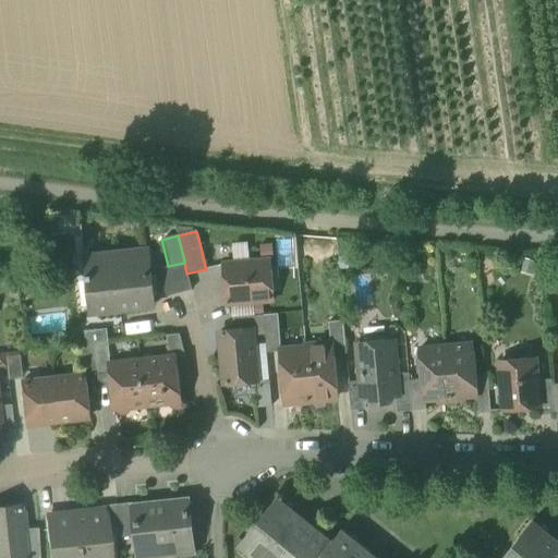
[(93,279),(97,312),(153,306),(149,271),(145,273),(142,252),(83,258),(85,280),(93,279)]
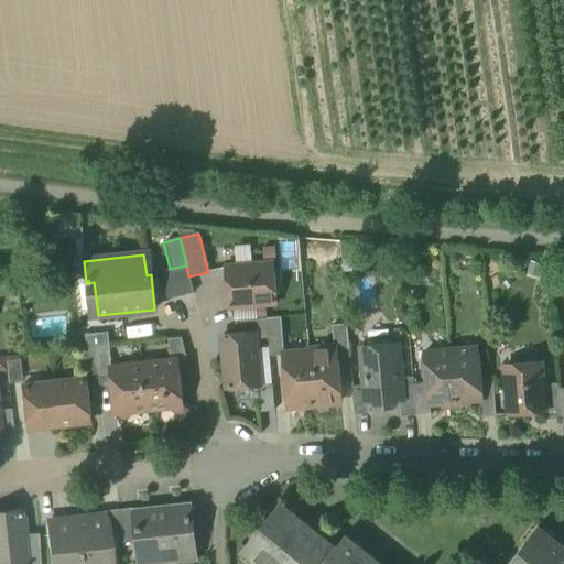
[(226,267),(229,308),(275,304),(272,263),(226,267)]
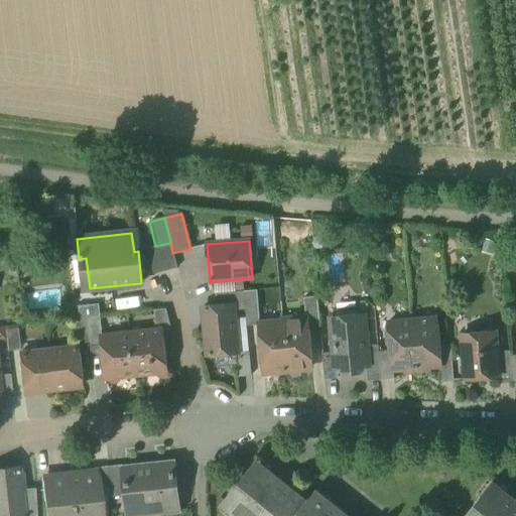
[(176,268),(172,253),(170,243),(155,246),(147,249),(153,274),(176,268)]
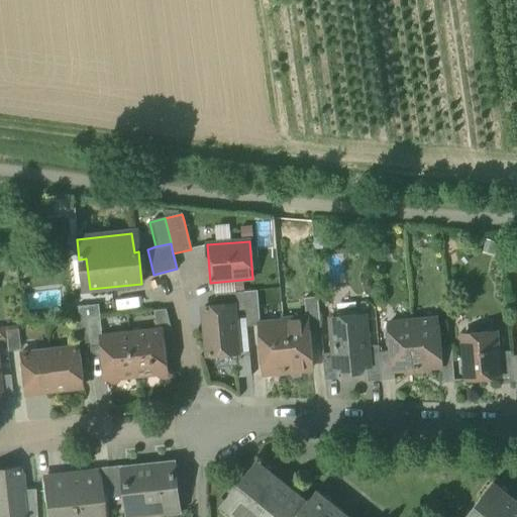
[(244,292),(233,293),(216,295),(217,307),(233,305),(233,311),(245,310),(247,326),(260,325),(257,291),(244,292)]
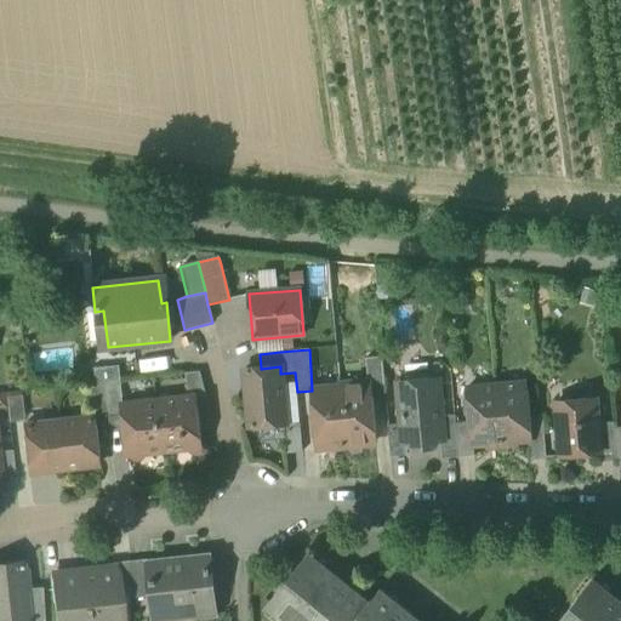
[(369,381),(370,396),(385,394),(381,358),(365,359),(368,381),(369,381)]
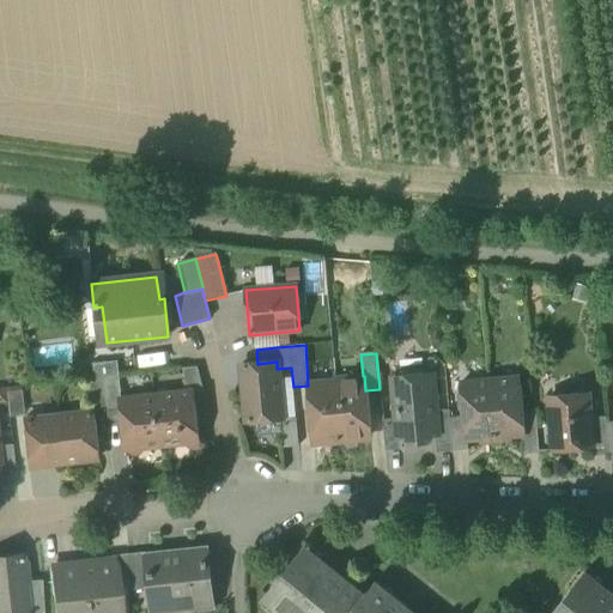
[(246,420),(247,423),(280,419),(281,419),(277,369),(277,362),(258,364),(241,365),(243,394),(247,396),(249,396),(250,418),(249,418),(249,420),(246,420)]
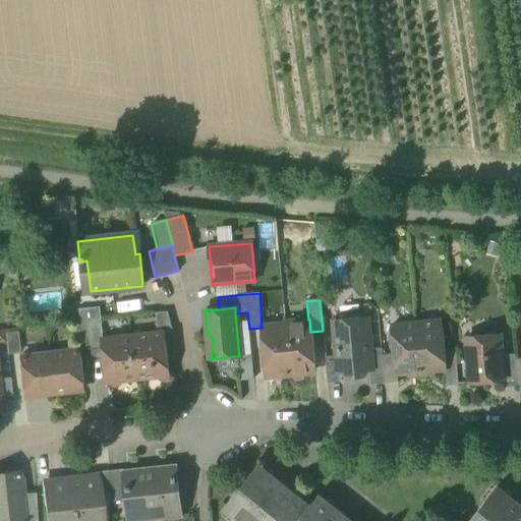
[(341,372),(346,377),(352,370),(357,369),(363,375),(368,369),(369,369),(370,369),(368,350),(366,319),(364,320),(363,314),(359,310),(340,312),(336,317),(336,322),(334,323),(337,356),(338,372),(340,372),(341,372)]
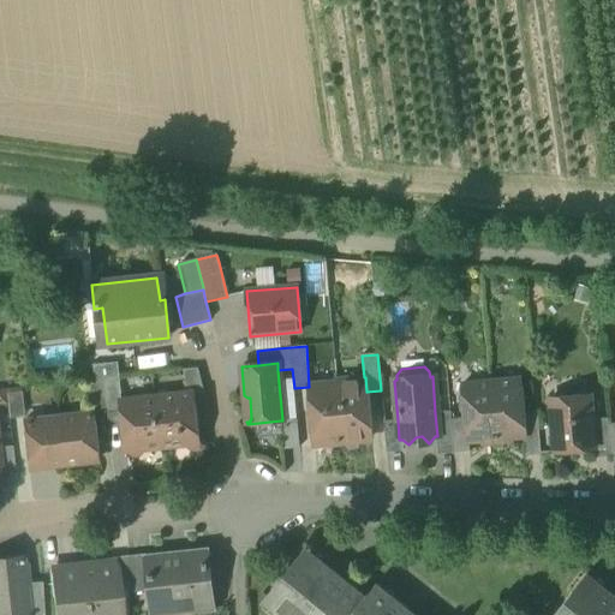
[(191,393),(192,402),(206,399),(198,368),(183,370),(189,393),(191,393)]
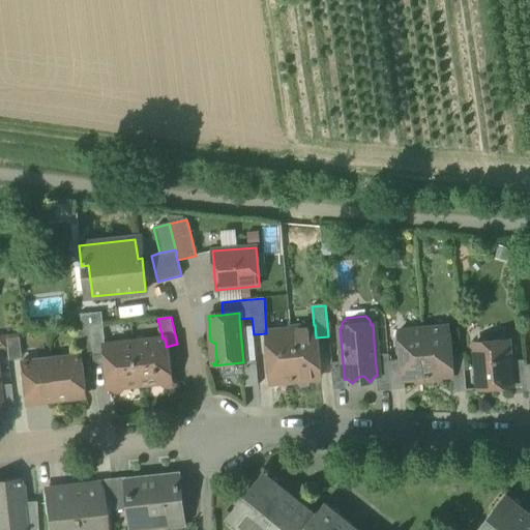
[(102,324),(89,326),(92,351),(93,356),(105,355),(104,346),(105,345),(102,324)]
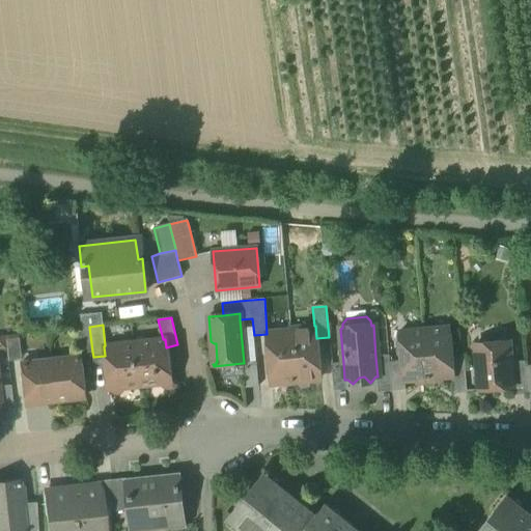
[(290,328),(291,332),(296,382),(320,380),(316,338),(315,326),(314,326),(290,328)]
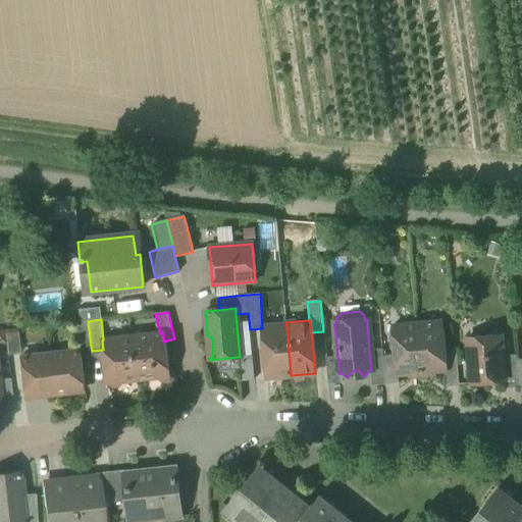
[(77,347),(91,346),(88,321),(75,322),(77,347)]
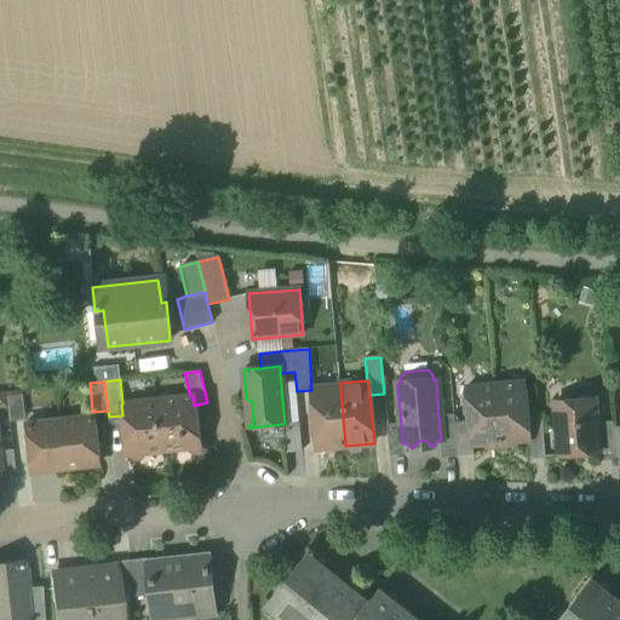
[(523,383),(494,385),(500,443),(528,441),(529,441),(527,417),(523,383)]
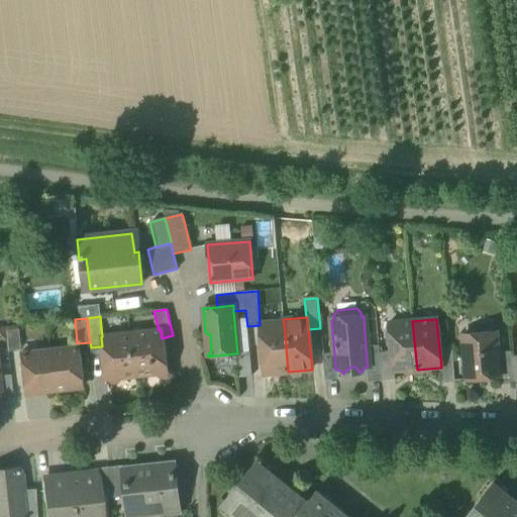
[(394,372),(417,370),(412,321),(388,323),(391,351),(393,372),(394,372)]
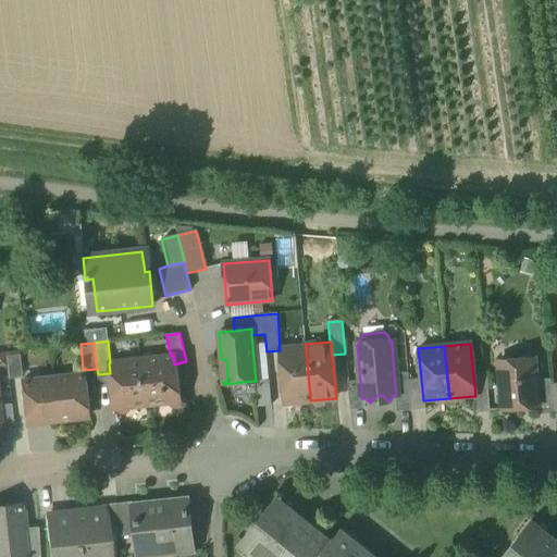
[(284,403),(310,400),(306,348),(280,350),(284,403)]
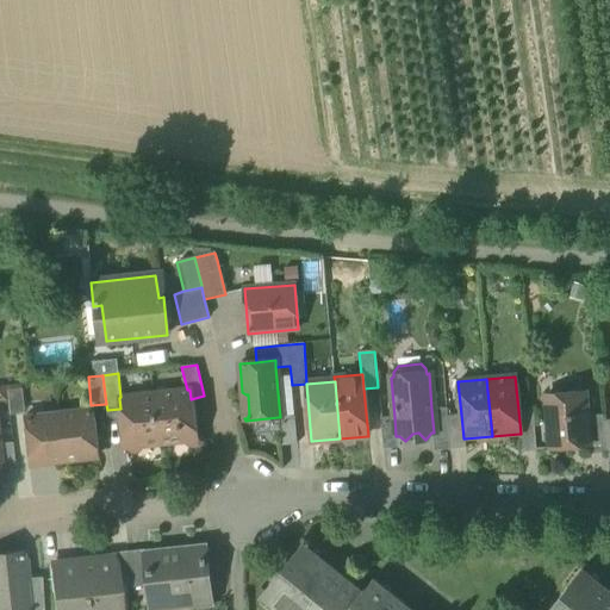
[(20,385),(5,386),(7,402),(8,415),(23,412),(20,385)]
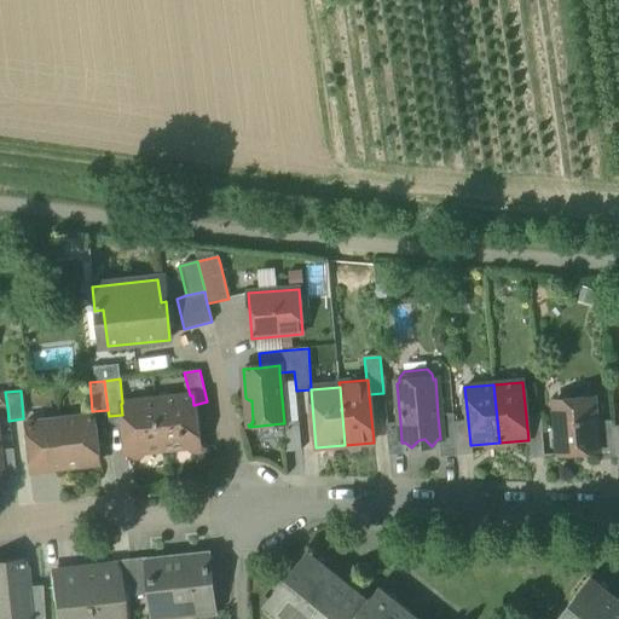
[(173,400),(157,401),(162,450),(185,447),(194,455),(202,453),(206,449),(204,443),(201,439),(198,426),(196,427),(194,405),(192,395),(190,395),(172,398),(173,400)]
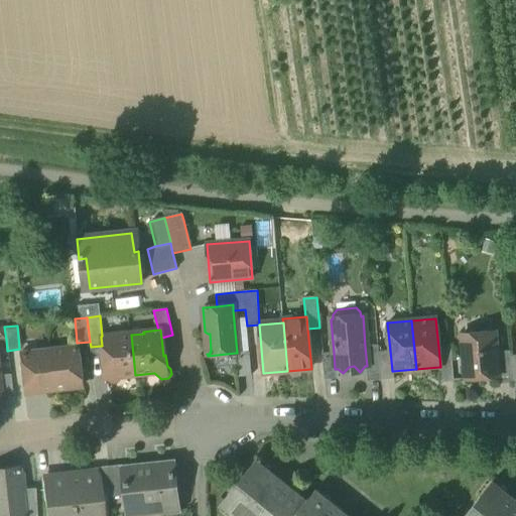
[(462,335),(466,379),(498,377),(496,353),(495,333),(462,335)]
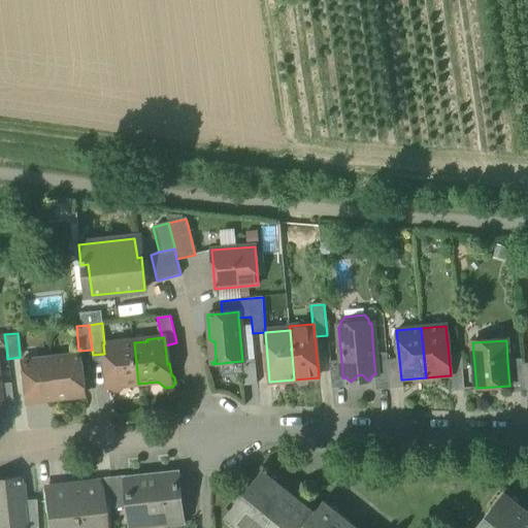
[(125,386),(138,384),(134,342),(122,344),(122,342),(104,343),(103,344),(104,354),(108,387),(113,392),(121,391),(125,386)]
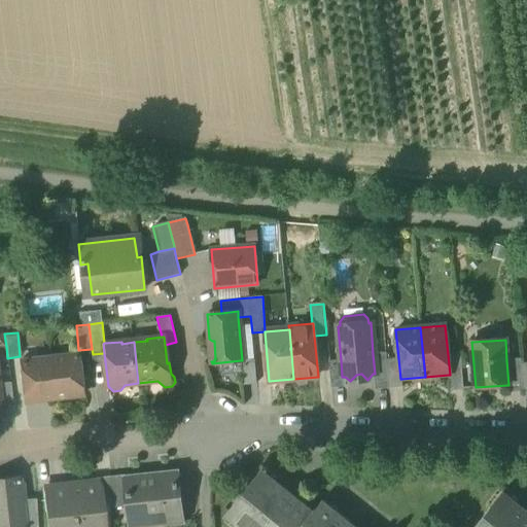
[(374,374),(375,389),(389,388),(386,359),(385,353),(373,354),(375,374),(374,374)]
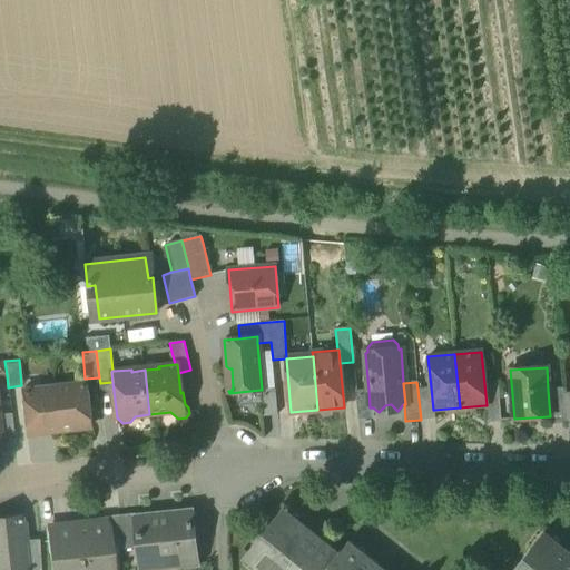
[(485,405),(487,423),(501,422),(498,382),(484,383),(487,405),(485,405)]
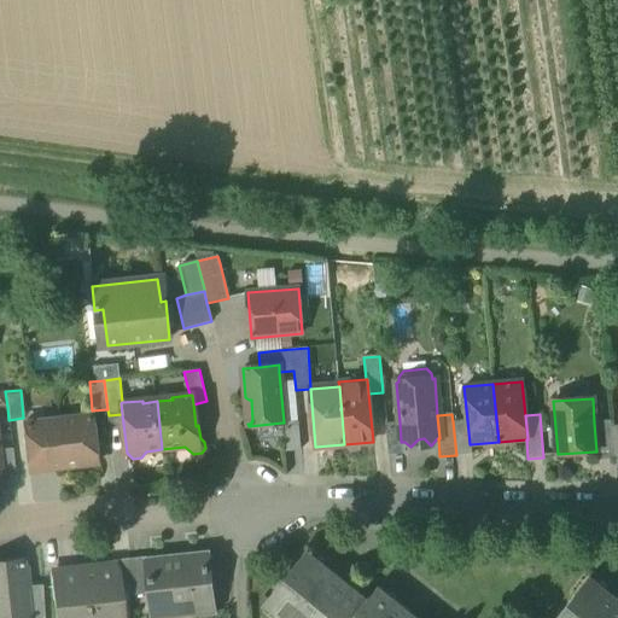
[(23,423),(29,471),(99,464),(93,415),(23,423)]
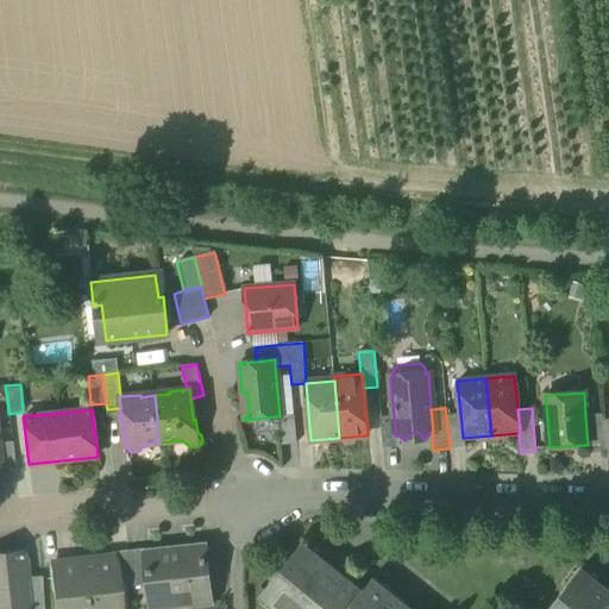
[(446,415),(450,449),(464,447),(464,438),(463,438),(460,414),(446,415)]
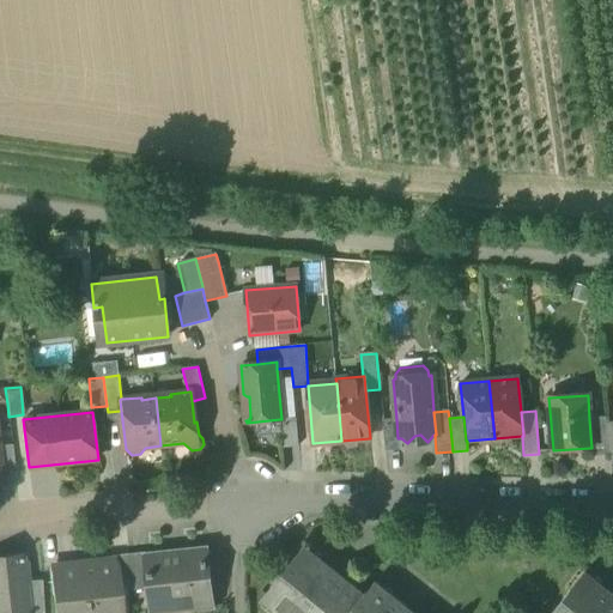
[(280,419),(283,448),(298,447),(296,418),(281,419),(280,419)]
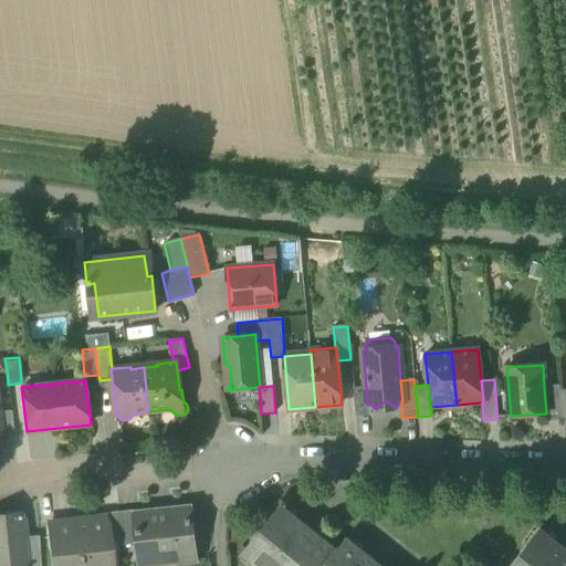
[(546,422),(562,421),(559,391),(558,386),(544,387),(546,413),(546,422)]
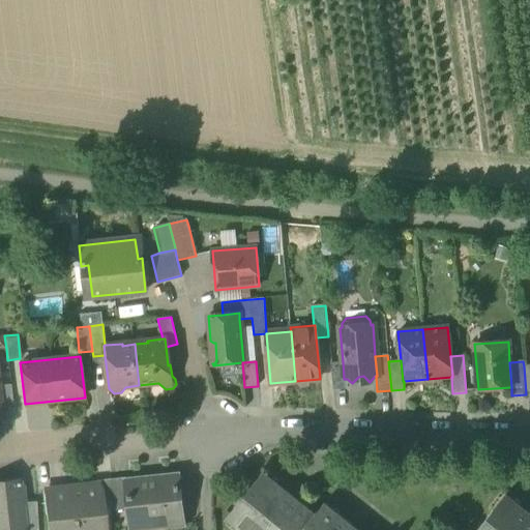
[(330,363),(333,390),(347,389),(346,379),(344,379),(343,362),(330,363)]
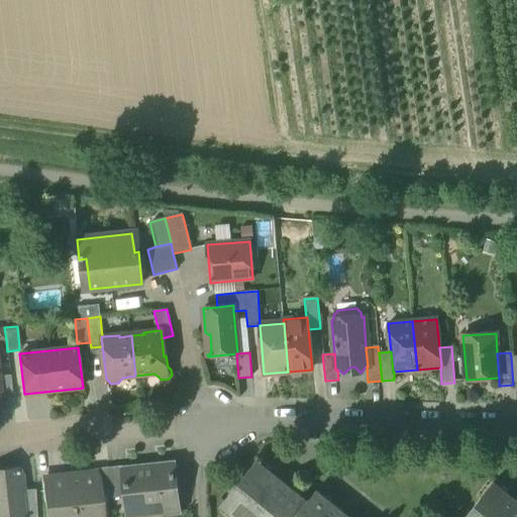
[(0,376),(0,398),(0,401),(12,399),(9,375),(0,376)]
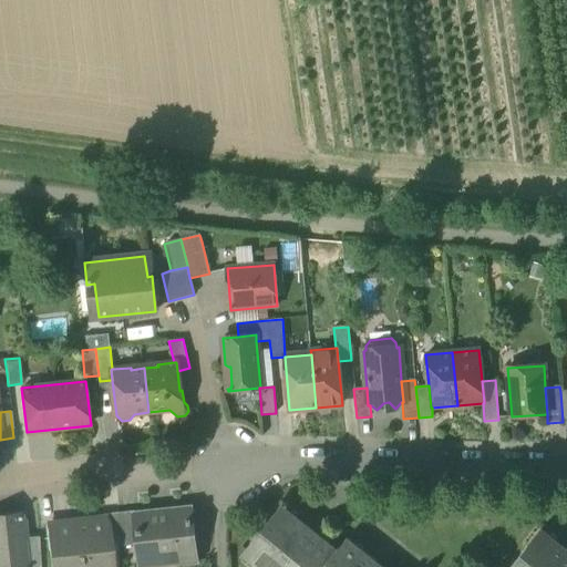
[(194,559),(194,564),(196,564),(191,505),(188,505),(188,509),(136,515),(136,512),(134,512),(137,545),(138,554),(173,550),(174,562),(194,559)]
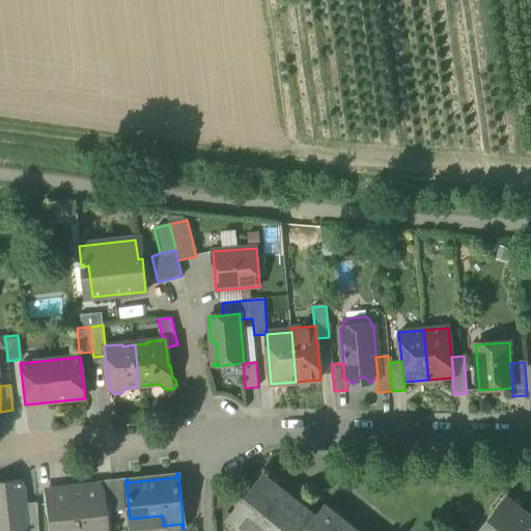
[(176,473),(128,479),(128,482),(176,477),(176,473)]
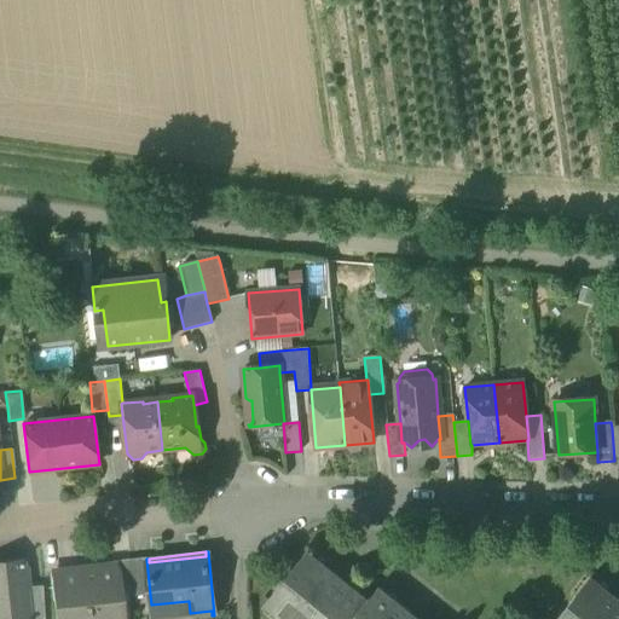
[(281,618),(354,618),(364,608),(331,582),(336,576),(307,553),(264,606),(281,618)]
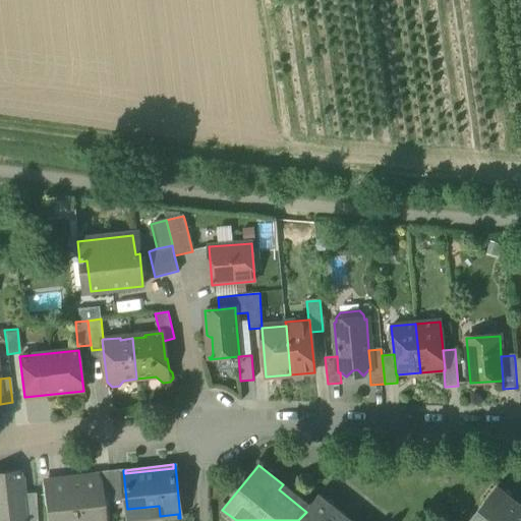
[(123,470),(109,471),(95,473),(95,477),(97,477),(100,500),(112,499),(112,502),(126,501),(123,470)]
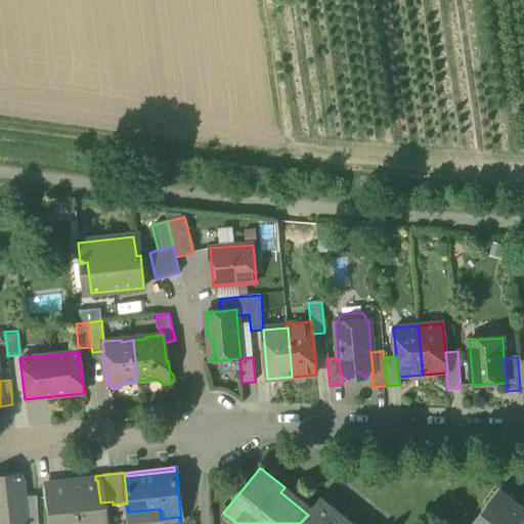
[(0,477),(0,523),(22,523),(19,495),(17,476),(0,477)]
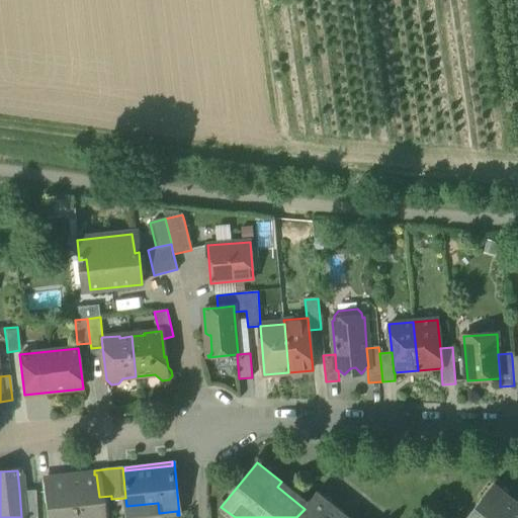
[(66,517),(70,517),(100,517),(99,497),(96,475),(94,475),(47,480),(50,517),(66,517)]
